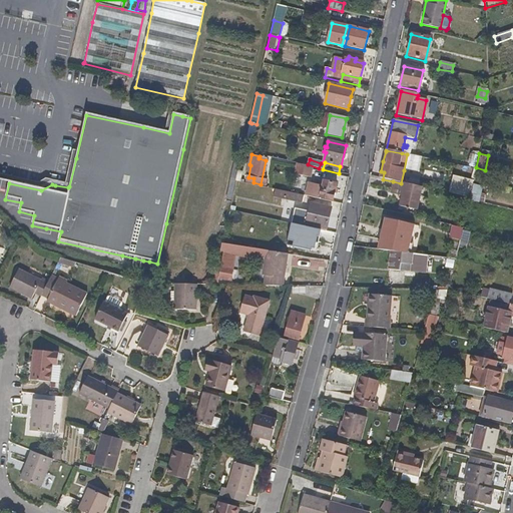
[(310,179),(312,170),(298,166),(296,175),(310,179)]
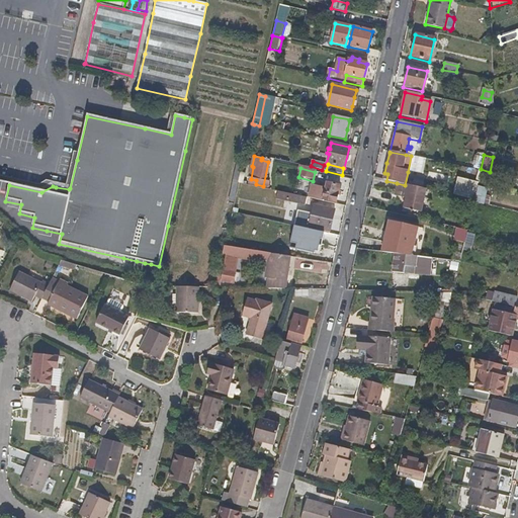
[(475,200),(478,186),(478,183),(467,181),(456,178),(452,195),(475,200)]
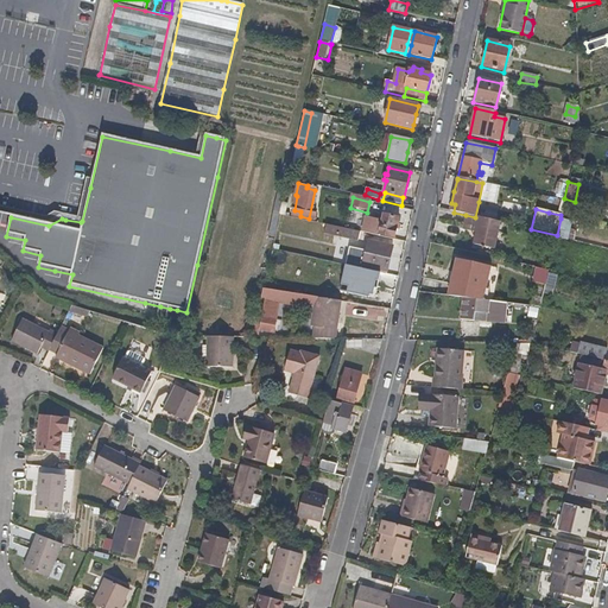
[(394,239),(399,219),(385,215),(382,223),(367,220),(363,234),(380,238),(380,235),(394,239)]
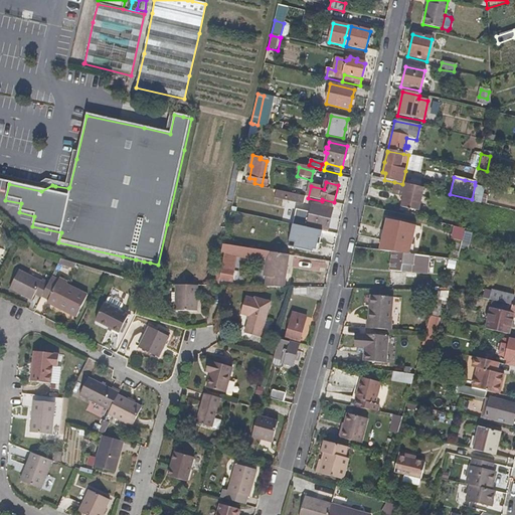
[(416,212),(422,188),(402,184),(394,182),(391,195),(402,198),(399,208),(416,212)]
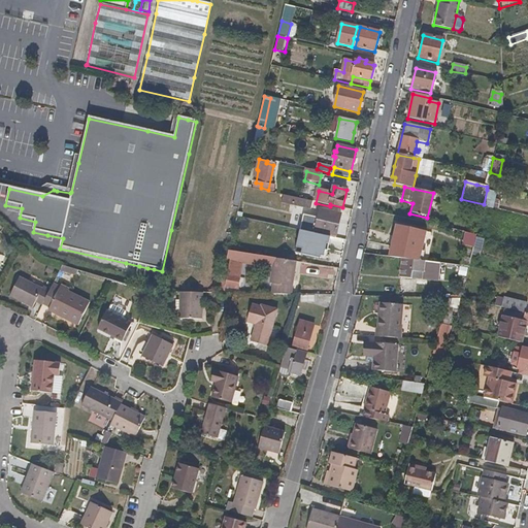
[(499,210),(500,201),(494,200),(496,192),(487,190),(484,204),(483,206),(499,210)]
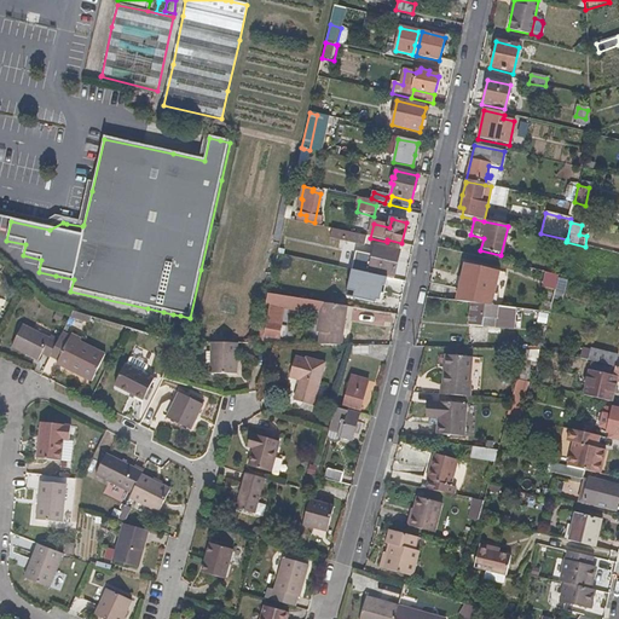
[(364,247),(366,238),(351,235),(331,230),(329,238),(364,247)]
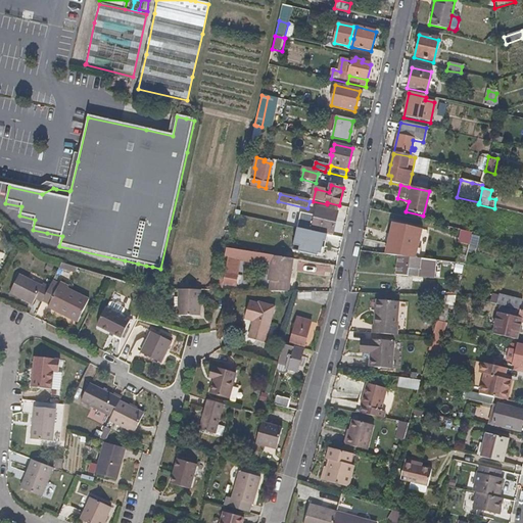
[(332,234),(337,212),(317,208),(313,229),(332,234)]
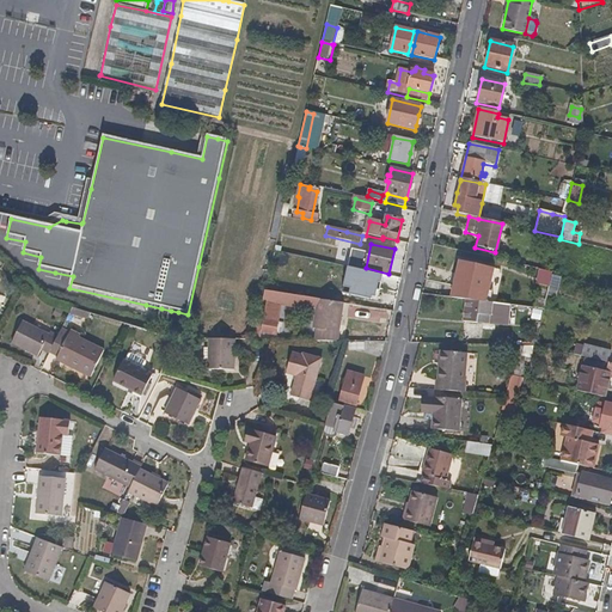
[(454,283),(459,264),(459,262),(445,258),(439,283),(453,287),(454,283)]
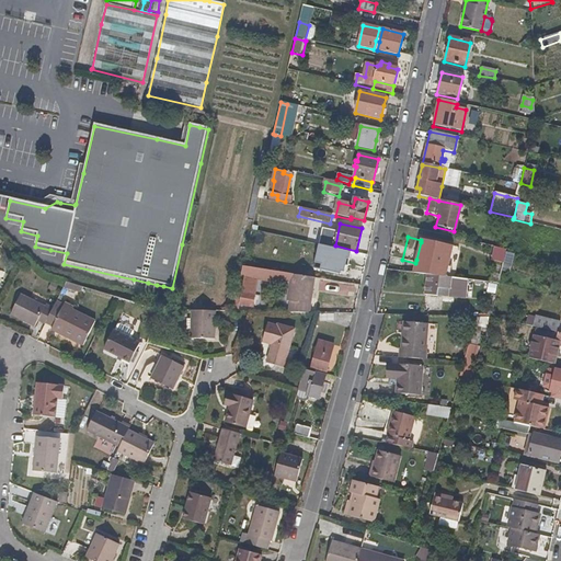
[(423,262),(427,244),(421,242),(416,260),(423,262)]
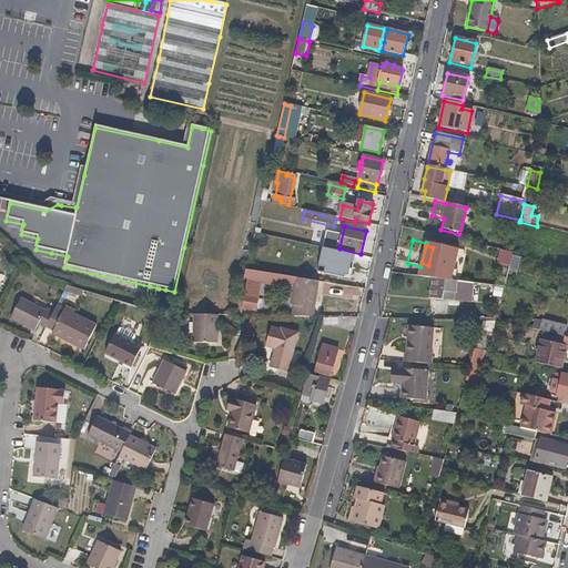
[(509,269),(511,256),(513,252),(506,251),(500,272),(508,274),(509,269)]
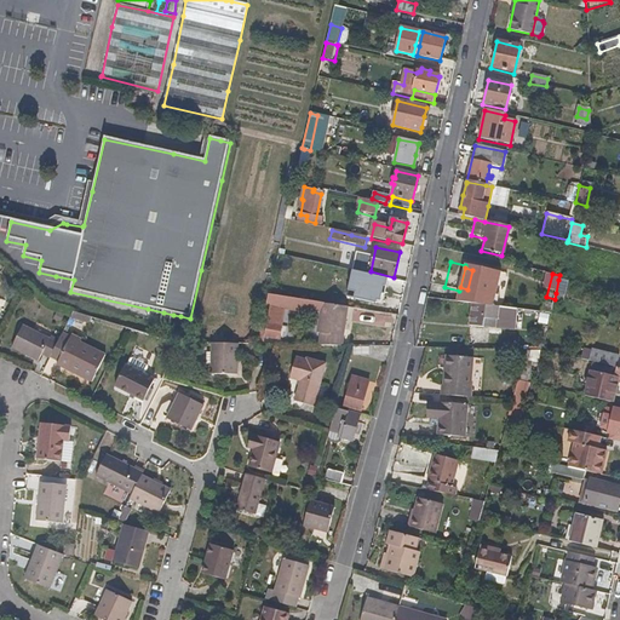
[(389,300),(394,282),(363,276),(359,293),(372,297),(372,300),(385,304),(386,299),(389,300)]
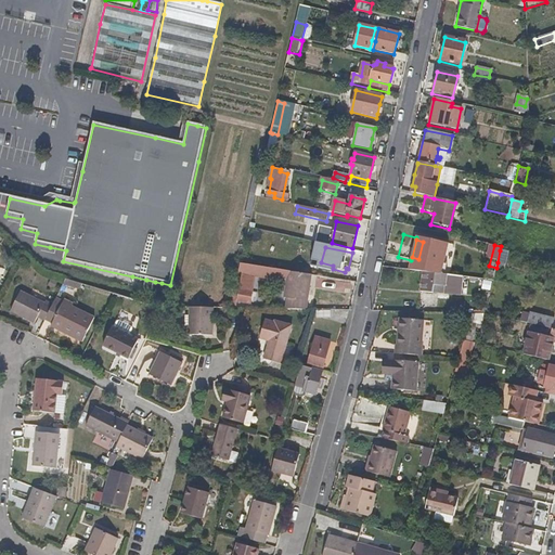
[(457,276),(459,263),(455,262),(456,253),(438,250),(435,273),(446,275),(457,276)]
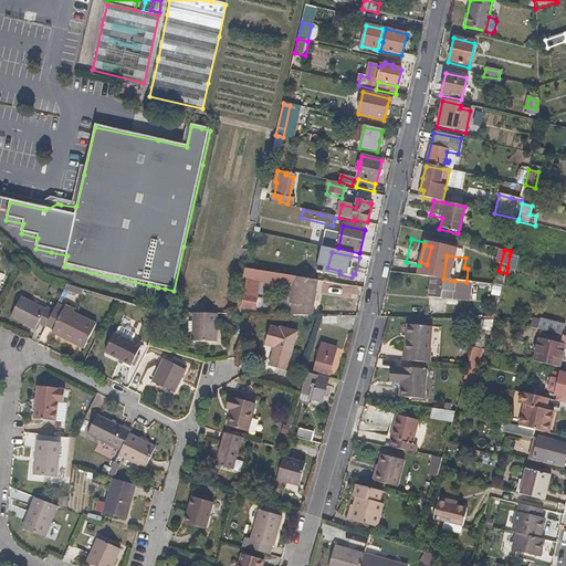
[(234,315),(244,272),(239,270),(229,315),(234,315)]
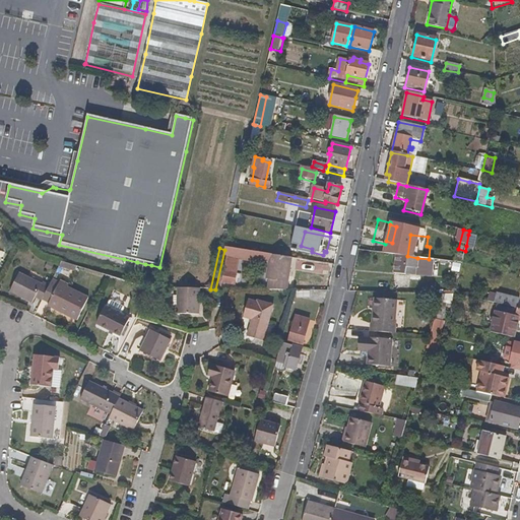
[(286,291),(289,270),(290,259),(290,258),(282,257),(282,258),(280,258),(278,257),(279,256),(270,255),(266,278),(269,279),(268,290),(286,291)]
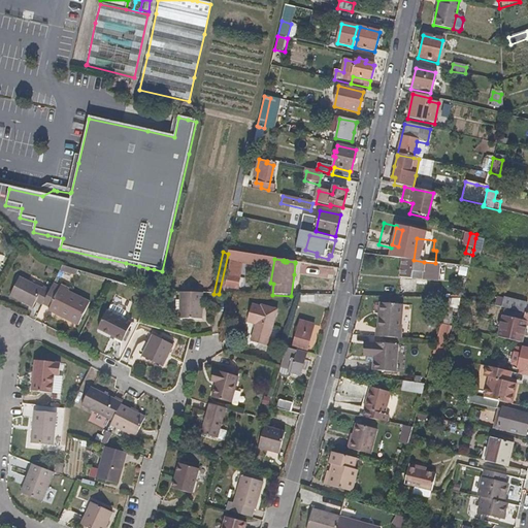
[(422,278),(424,268),(424,262),(414,260),(402,259),(400,277),(409,278),(410,277),(422,278)]
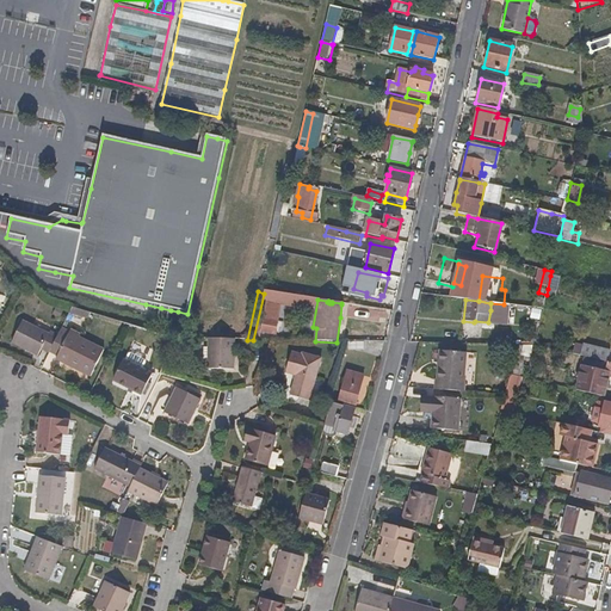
[(508,313),(508,306),(504,304),(491,303),(491,310),(508,313)]
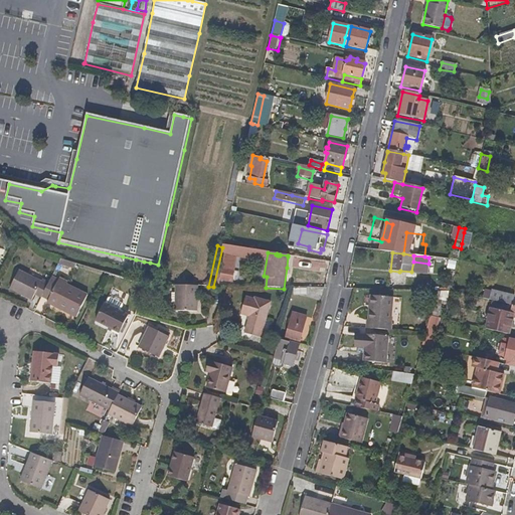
[(142,272),(144,262),(136,260),(134,270),(142,272)]
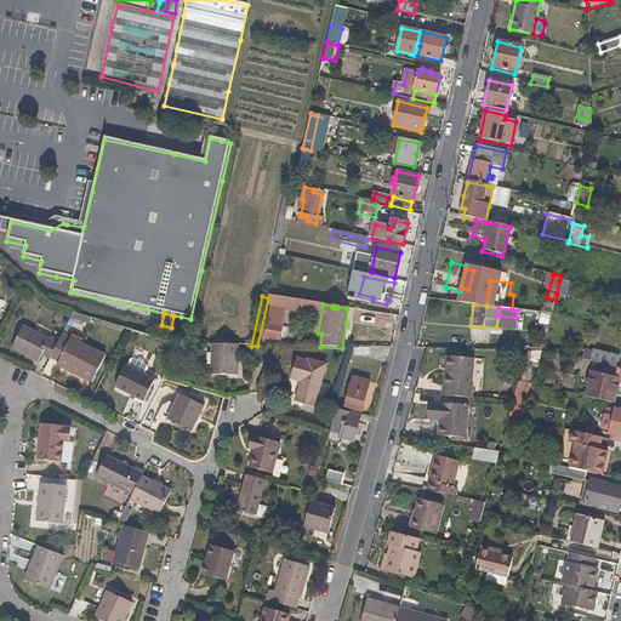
[(87,325),(91,319),(73,314),(69,320),(87,325)]
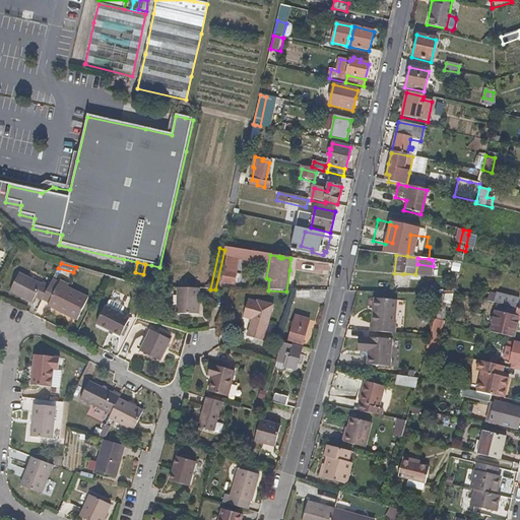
[(43,300),(48,288),(20,274),(10,294),(33,305),(36,300),(41,303),(43,300)]
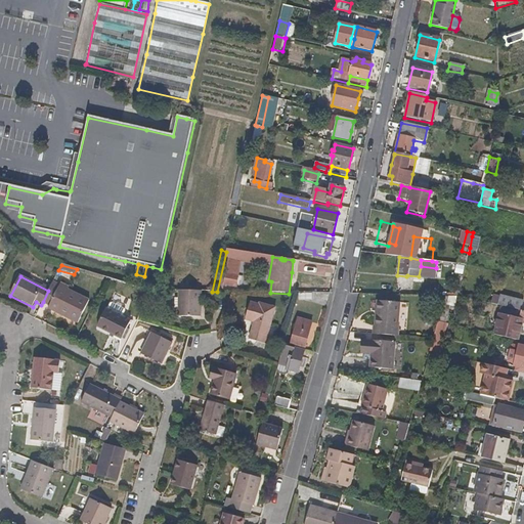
[(78,325),(89,301),(69,292),(70,289),(60,285),(59,287),(52,284),(48,291),(43,302),(50,306),(48,310),(60,316),(78,325)]
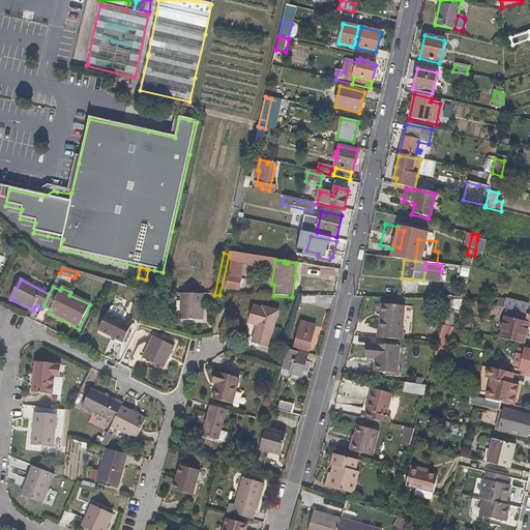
[(203,321),(205,295),(182,294),(181,320),(203,321)]
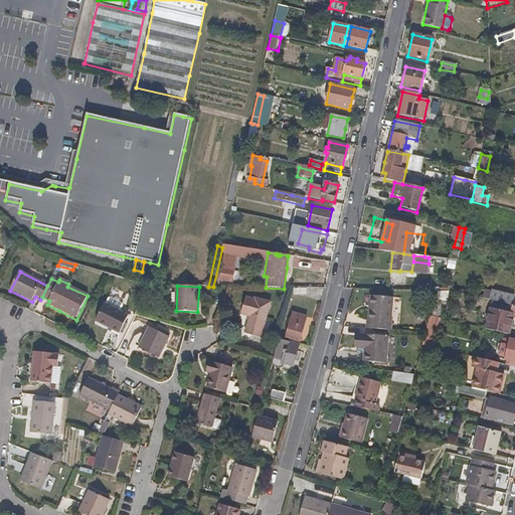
[(307,297),(307,289),(293,289),(293,297),(307,297)]
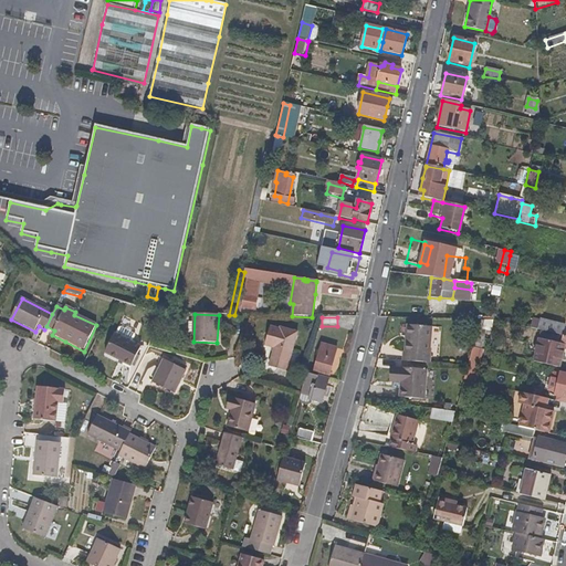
[(478,349),(485,321),(480,321),(472,347),(478,349)]
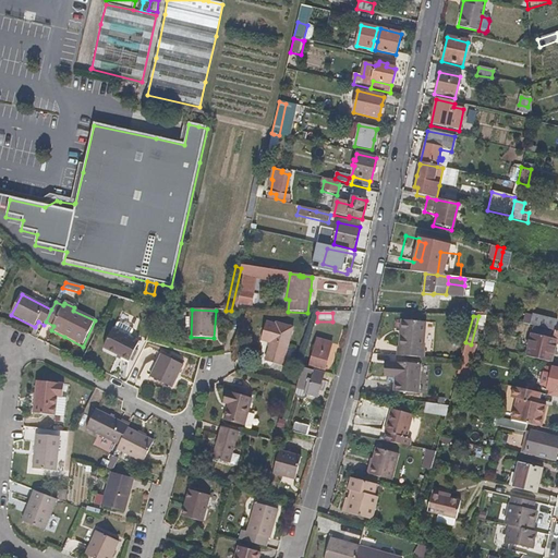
[(555,331),(557,322),(532,316),(530,326),(533,327),(555,331)]
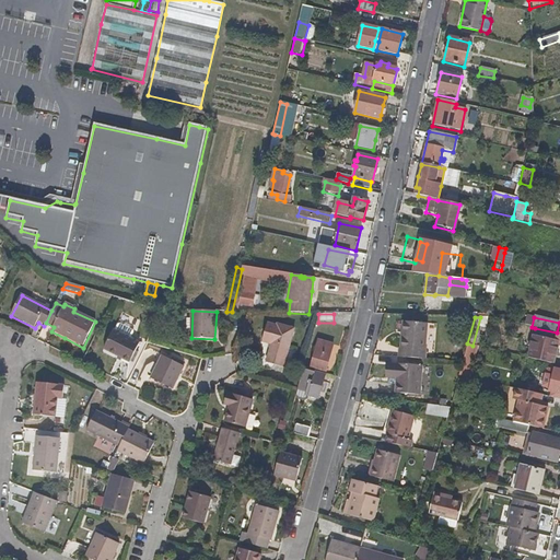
[(423,360),(427,324),(404,322),(403,339),(400,338),(398,358),(423,360)]
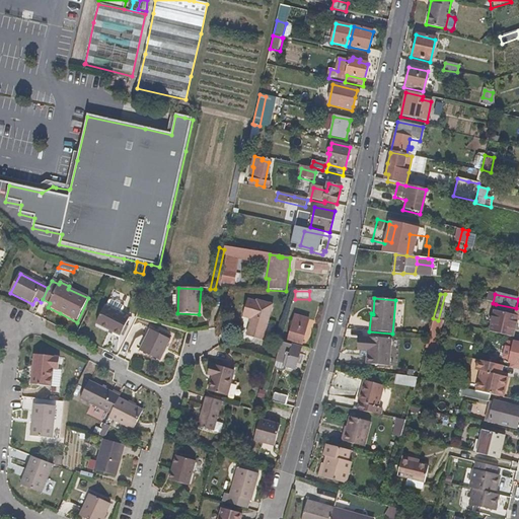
[(262,341),(272,305),(255,300),(254,302),(245,299),(240,316),(249,319),(244,336),(262,341)]
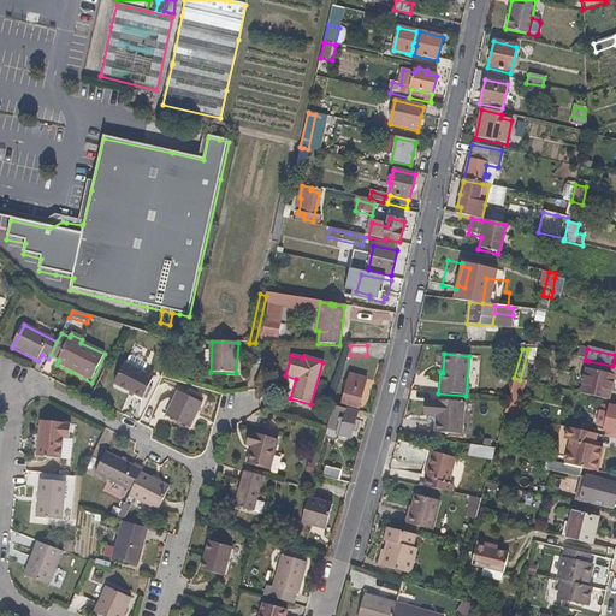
[(149,389),(154,378),(152,377),(154,371),(154,368),(153,367),(149,365),(148,361),(144,359),(142,360),(140,361),(135,357),(130,359),(128,365),(125,363),(113,385),(143,400),(149,389)]
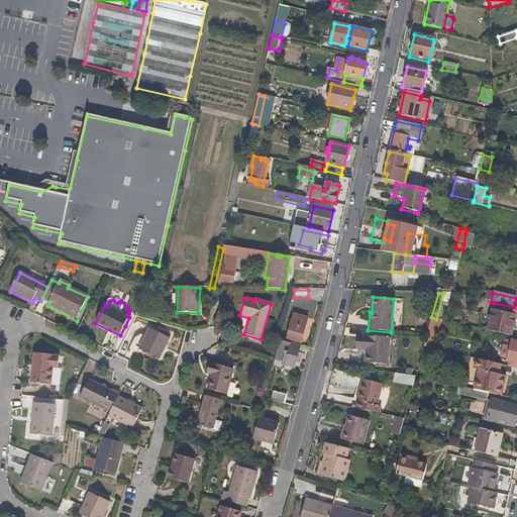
[(510,335),(514,317),(516,318),(516,307),(514,307),(494,303),(487,330),(510,335)]
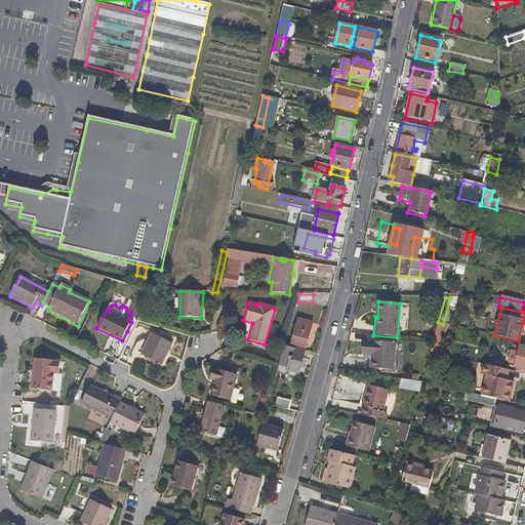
[(305,347),(312,321),(295,316),(289,342),(305,347)]
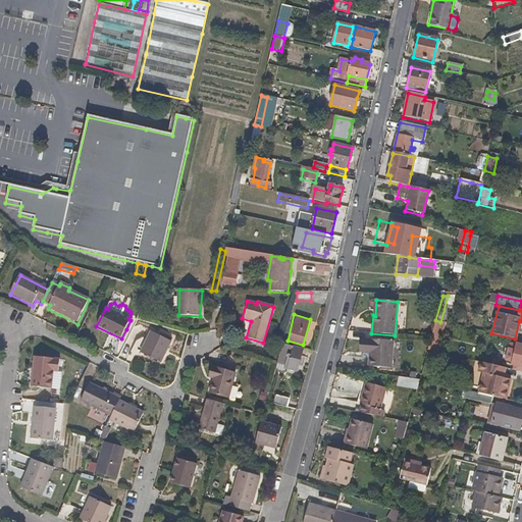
[(129,338),(133,330),(136,324),(138,320),(136,318),(120,349),(123,350),(125,346),(129,338)]
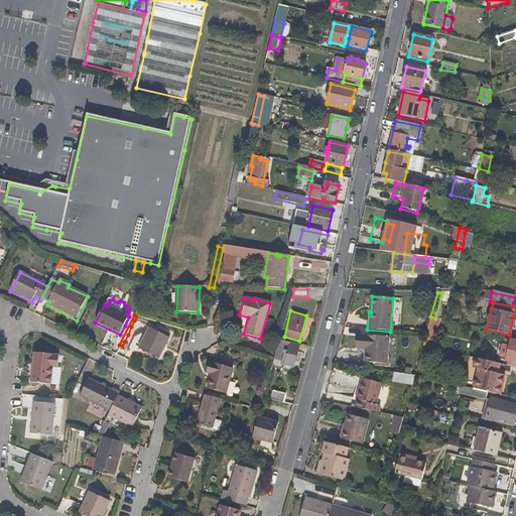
[(159,360),(170,339),(150,329),(139,350),(159,360)]
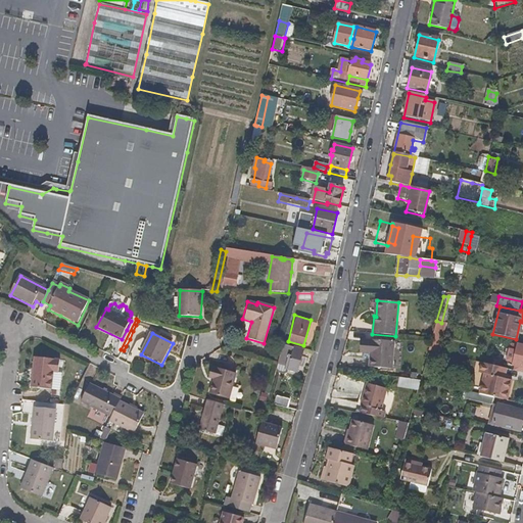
[(391,369),(393,341),(371,340),(371,342),(363,341),(362,353),(369,353),(369,368),(391,369)]
